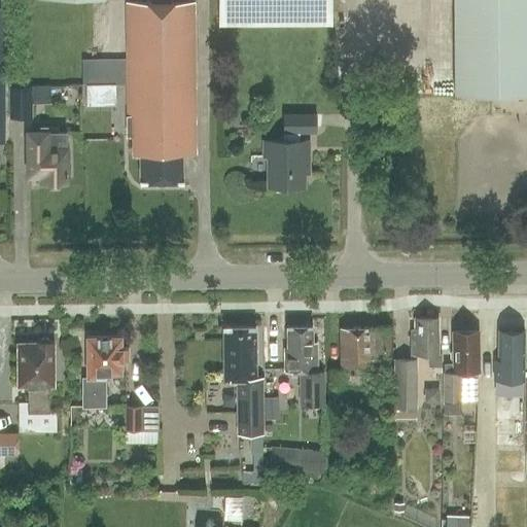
[(334,26),(332,0),(220,0),(220,26),(334,26)]
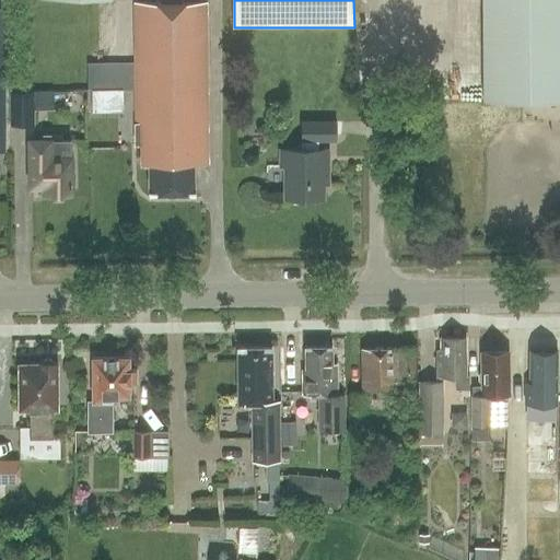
[(559,0),(482,0),(483,101),(559,100),(559,0)]
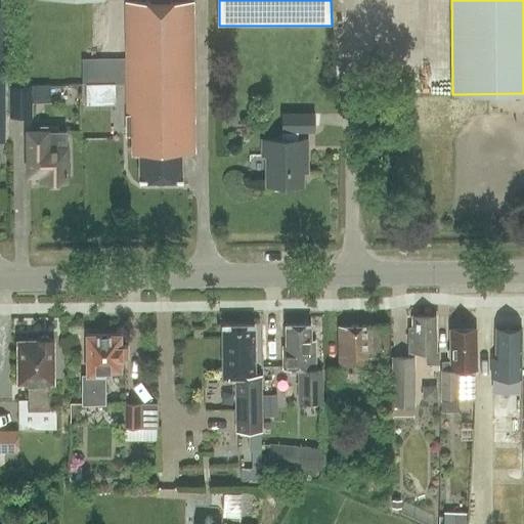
[(127,129),(132,129),(133,155),(140,155),(141,180),(181,180),(181,155),(194,154),(193,2),(126,2),(127,129)]
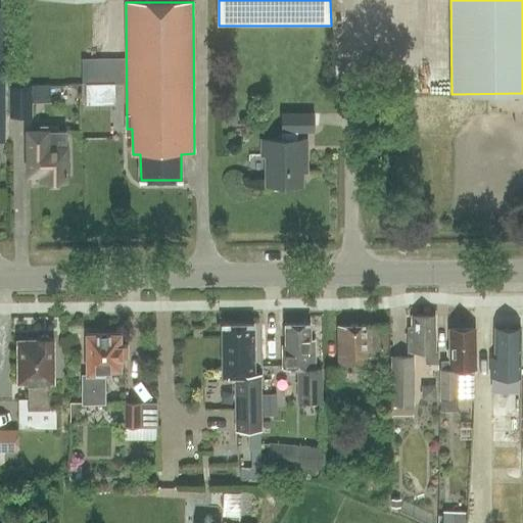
[(33,102),(51,102),(51,86),(9,86),(10,119),(33,117),(33,102)]
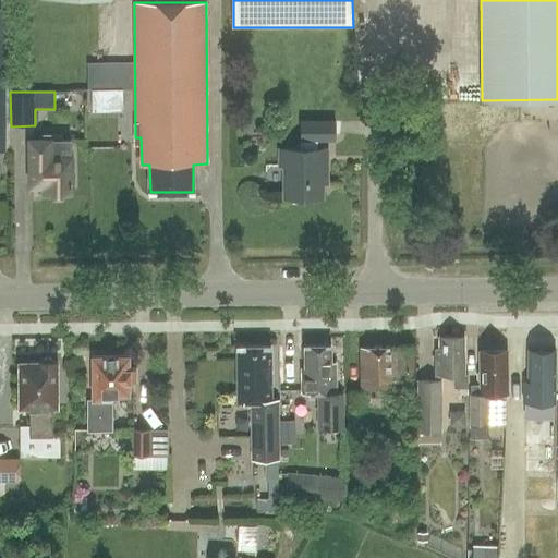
[(317,140),(336,140),(336,122),(301,122),(301,149),(280,149),(280,166),(284,166),(284,197),(324,197),(324,183),(328,183),(327,149),(317,149),(317,140)]
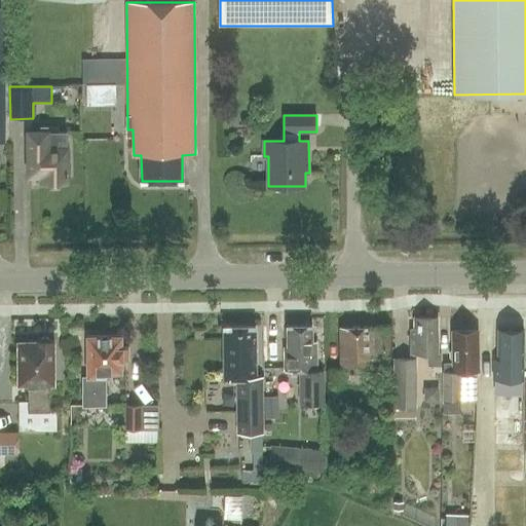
[(48,132),(48,126),(40,126),(40,132),(28,133),(29,176),(48,176),(48,182),(67,182),(67,132),(48,132)]
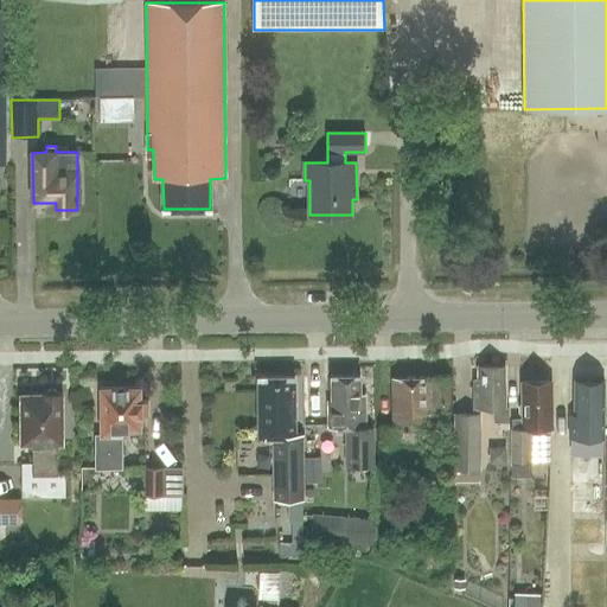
[(455,471),(480,471),(480,409),(494,409),(494,422),(509,422),(509,408),(505,408),(505,368),(478,366),(478,379),(473,379),(473,414),(455,414),(455,471)]
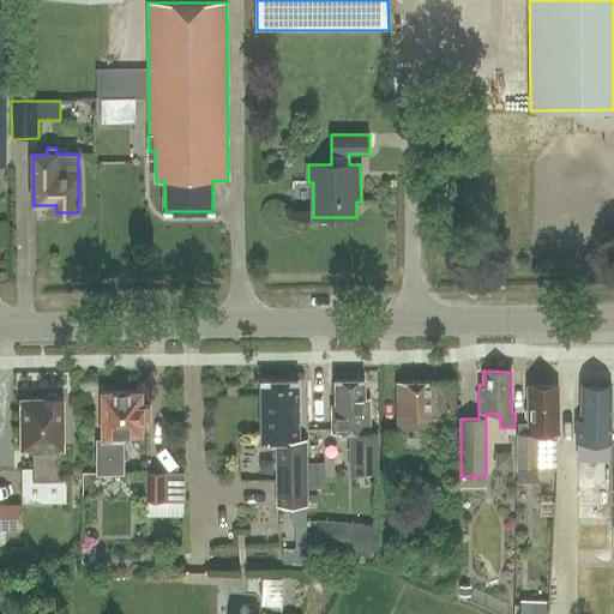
[(336,407),(332,407),(332,434),(350,434),(351,473),(378,473),(378,433),(369,433),(369,399),(365,399),(365,380),(335,380),(336,407)]
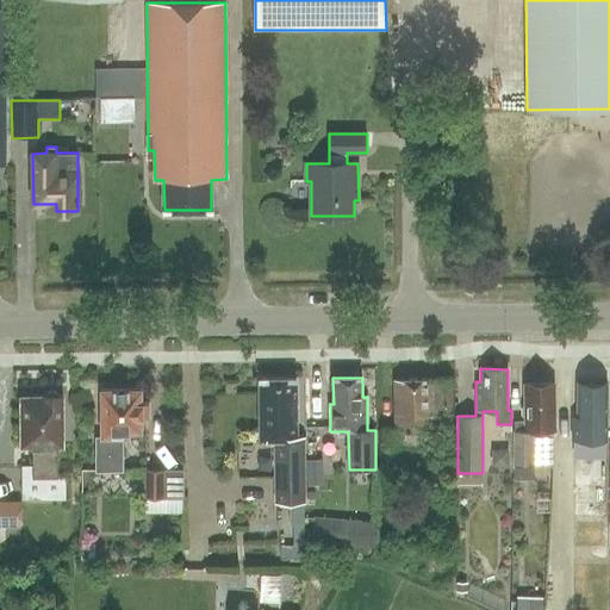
[(277,504),(305,503),(304,437),(297,437),(296,379),(260,379),(260,440),(275,440),(277,504)]
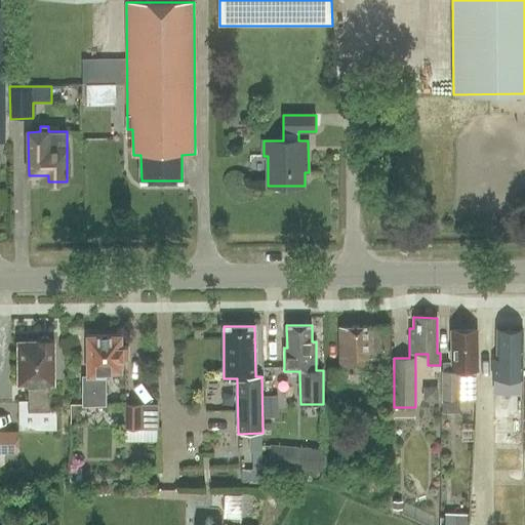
[(371,358),(385,358),(385,326),(340,327),(340,369),(331,369),(332,386),(361,386),(361,370),(371,370),(371,358)]
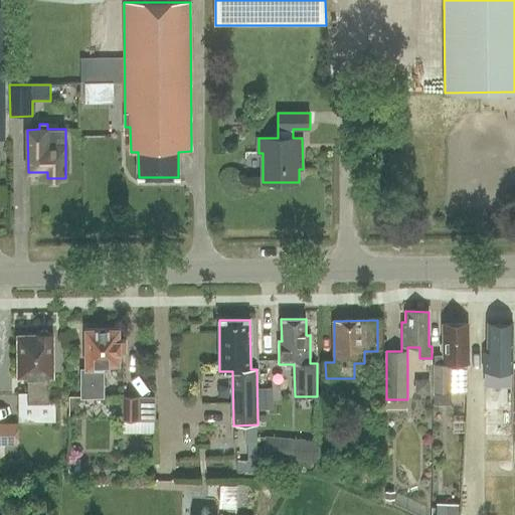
[(468,364),(469,364),(469,324),(443,324),(444,363),(435,363),(435,393),(451,393),(451,392),(468,392),(468,364)]
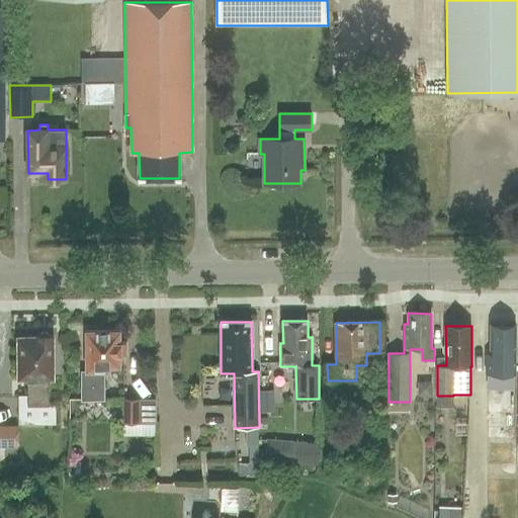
[(515,357),(516,326),(491,326),(490,355),(487,355),(486,414),(488,414),(487,438),(514,439),(515,357)]
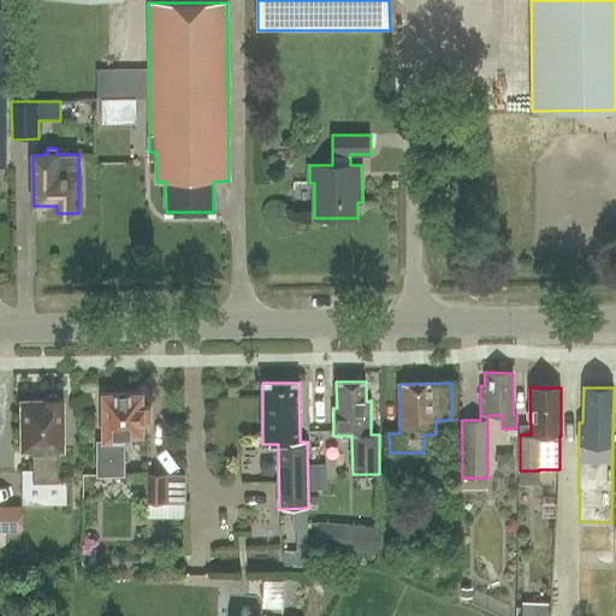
[(143,424),(144,424),(144,407),(143,407),(142,394),(102,394),(102,442),(98,442),(99,478),(125,477),(124,438),(143,437),(143,424)]
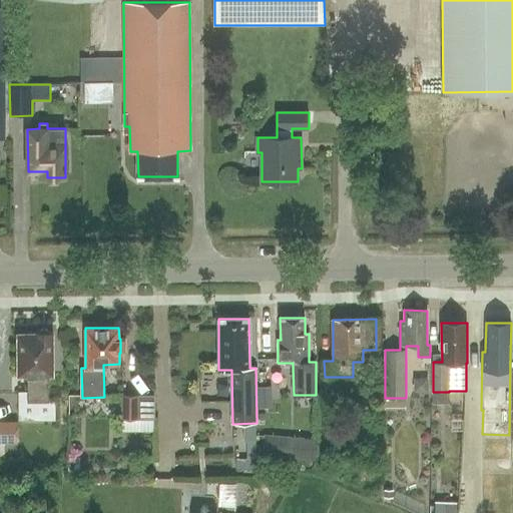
[(48,376),(53,376),(53,333),(50,333),(46,329),(41,329),(38,333),(35,333),(17,334),(17,376),(27,376),(27,402),(49,402),(48,376)]
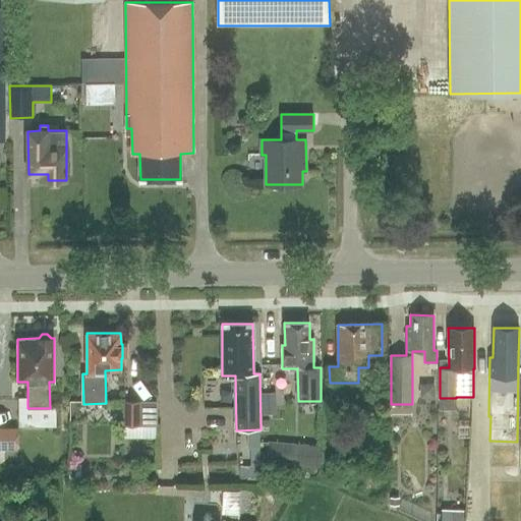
[(422,390),(422,397),(433,397),(433,386),(426,386),(422,390)]
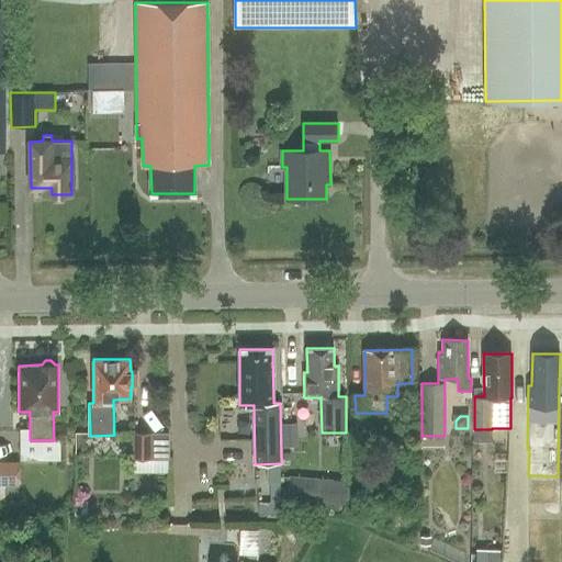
[(298,447),(298,424),(282,424),(283,447),(298,447)]
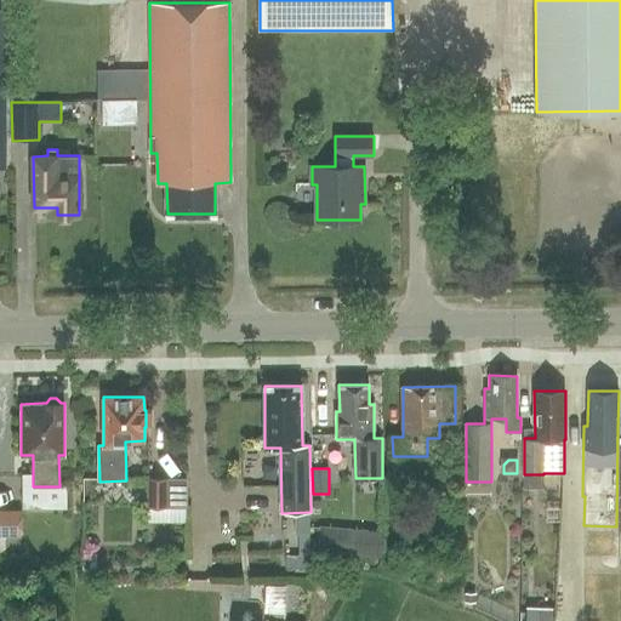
[(147,479),(147,518),(167,518),(167,479),(147,479)]
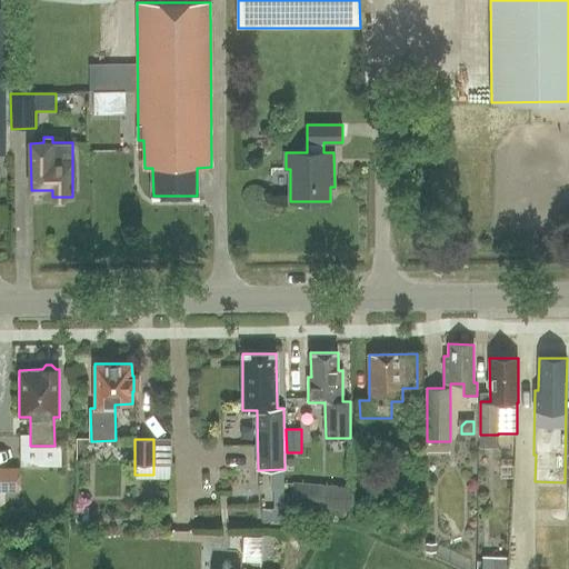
[(0,491),(20,492),(19,467),(0,467),(0,491)]
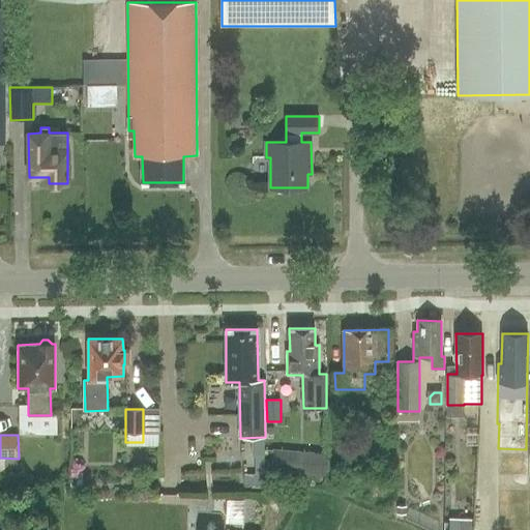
[(273,450),(271,471),(287,472),(325,475),(327,454),(273,450)]
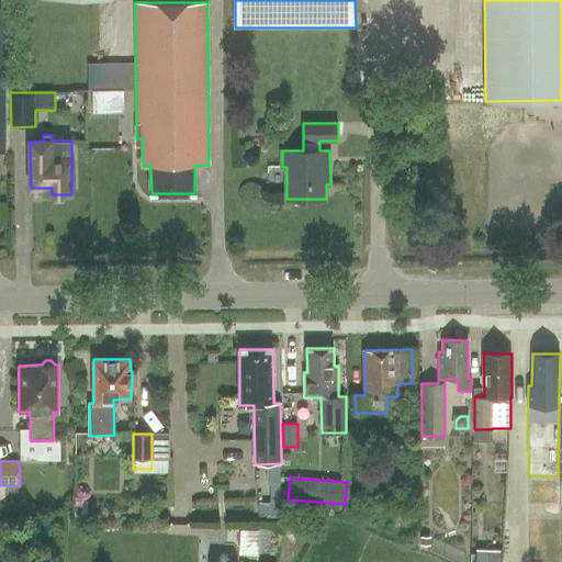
[(259,557),(260,530),(239,529),(238,555),(259,557)]
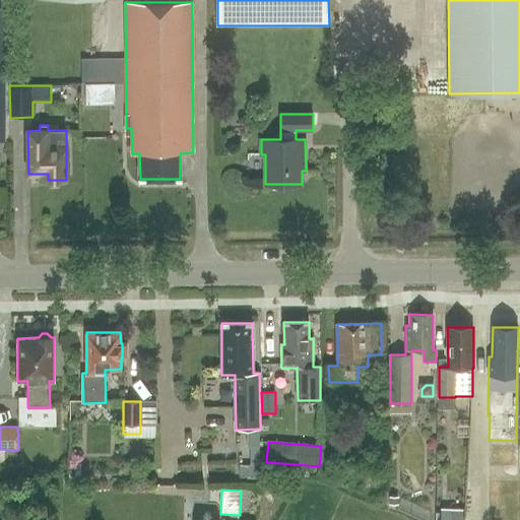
[(442,514),(441,519),(462,519),(463,510),(451,510),(451,514),(442,514)]
